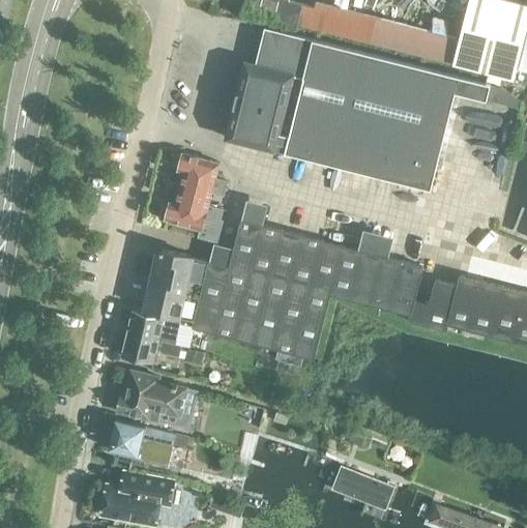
[(315,10),(300,7),(288,4),(288,0),(242,0),(239,17),(295,31),(296,26),(510,82),(526,17),(526,5),(504,0),(469,0),(459,41),(316,5),(315,10)]
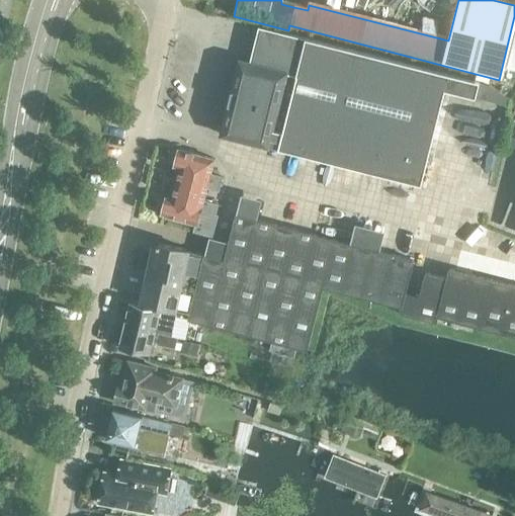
[(486,85),(257,28),(248,65),(238,63),(219,137),(419,187),(442,91),(506,107),(508,101),(486,85)]
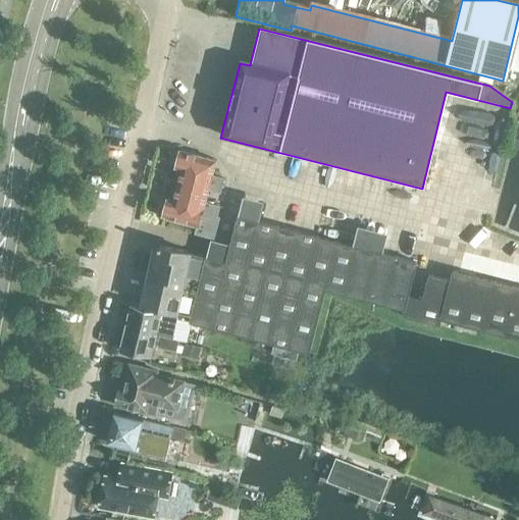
[(219,194),(222,178),(210,176),(214,162),(177,151),(172,169),(178,170),(175,187),(206,195),(207,190),(219,194)]
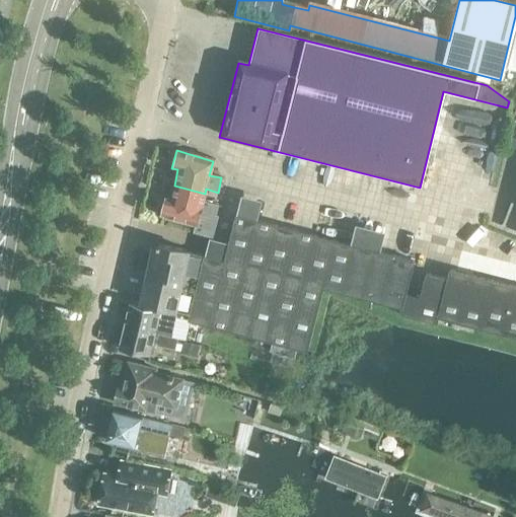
[(202,203),(205,194),(174,186),(170,202),(163,200),(159,215),(162,216),(161,218),(194,227),(193,232),(209,237),(188,316),(175,313),(190,253),(157,244),(147,281),(143,280),(137,305),(171,313),(169,321),(186,324),(186,322),(295,349),(305,352),(321,289),(399,308),(397,314),(435,324),(437,318),(515,339),(515,288),(448,271),(446,280),(424,274),(418,299),(403,295),(413,263),(234,217),(228,242),(210,238),(216,218),(213,217),(216,207),(202,203)]
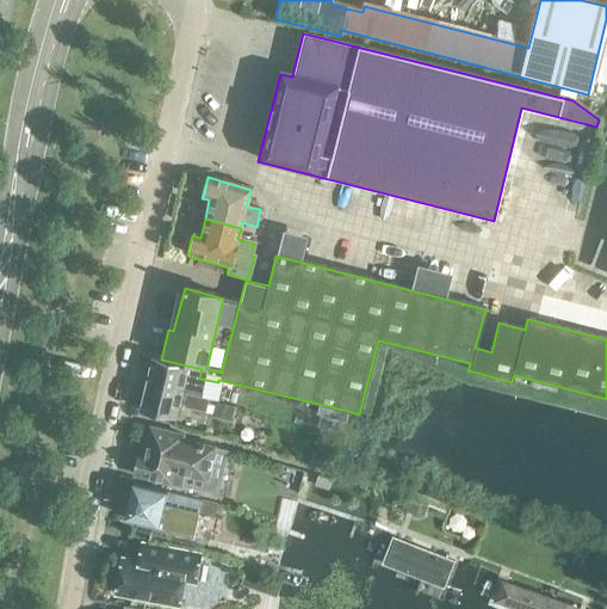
[(217,323),(217,324),(229,326),(234,303),(223,301),(220,314),(217,323)]
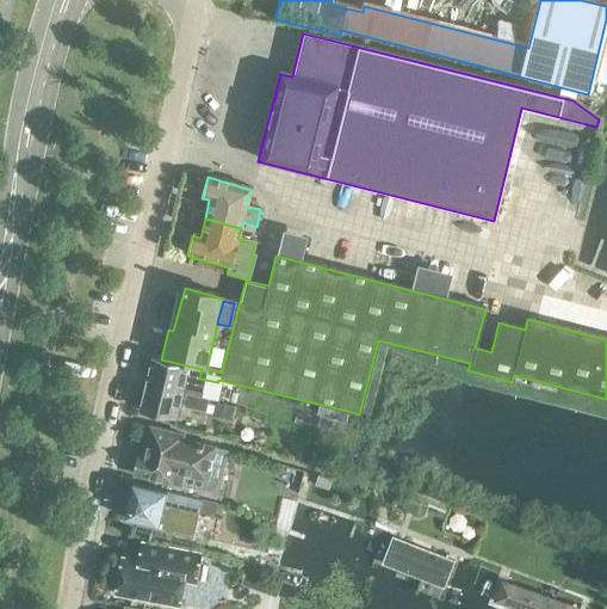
[(187,395),(190,385),(183,382),(186,368),(148,360),(142,385),(187,395)]
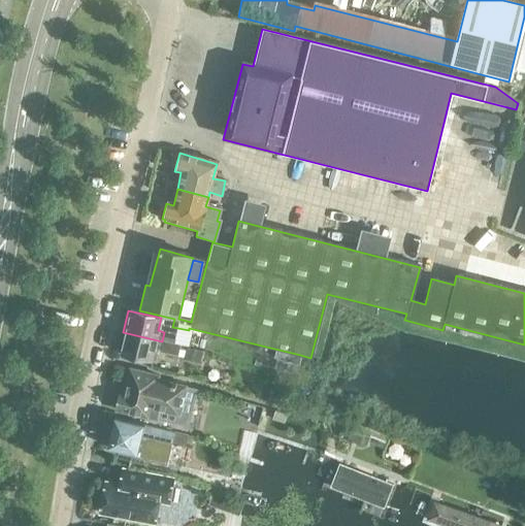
[(177,346),(162,341),(123,332),(118,355),(150,362),(153,350),(157,351),(157,353),(175,357),(177,346)]
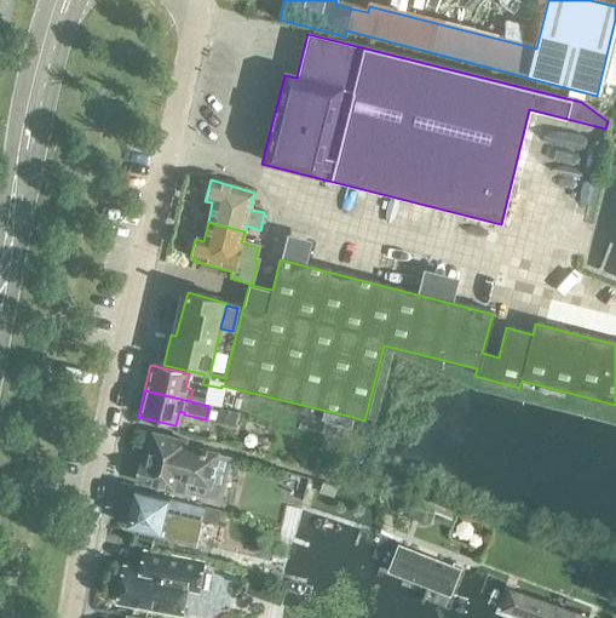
[(230,427),(234,416),(217,410),(213,422),(230,427)]
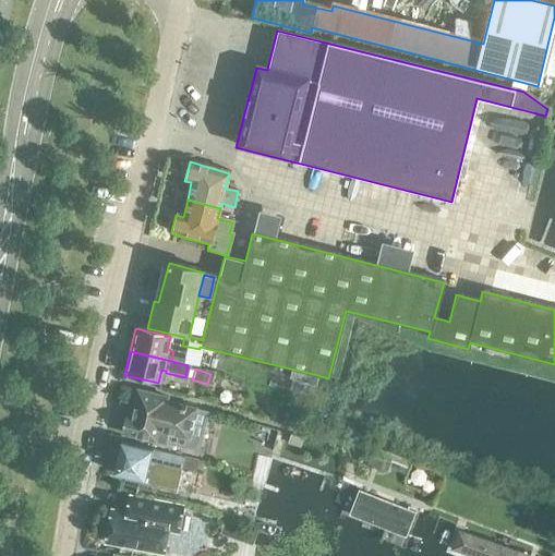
[(186,439),(193,409),(164,402),(165,398),(134,391),(129,418),(124,417),(120,435),(163,445),(165,434),(186,439)]
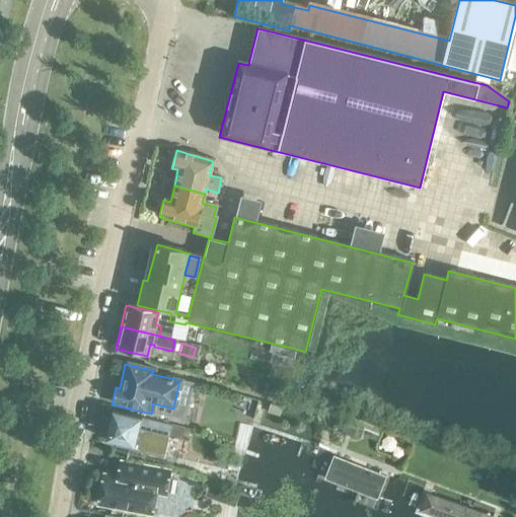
[(267,407),(265,415),(276,418),(278,410),(267,407)]
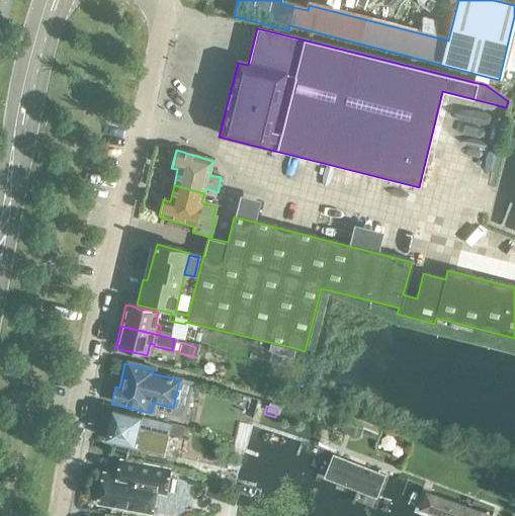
[(179,440),(182,427),(109,411),(102,440),(124,445),(123,448),(162,456),(166,437),(179,440)]
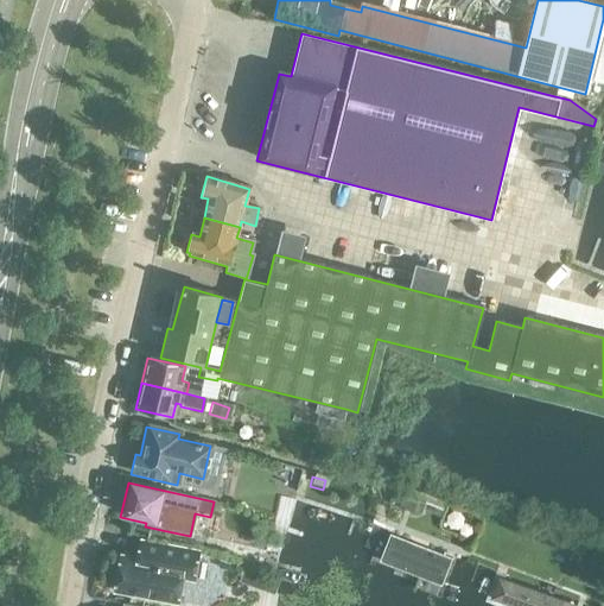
[(442,522),(447,507),(407,490),(399,510),(413,517),(415,510),(442,522)]
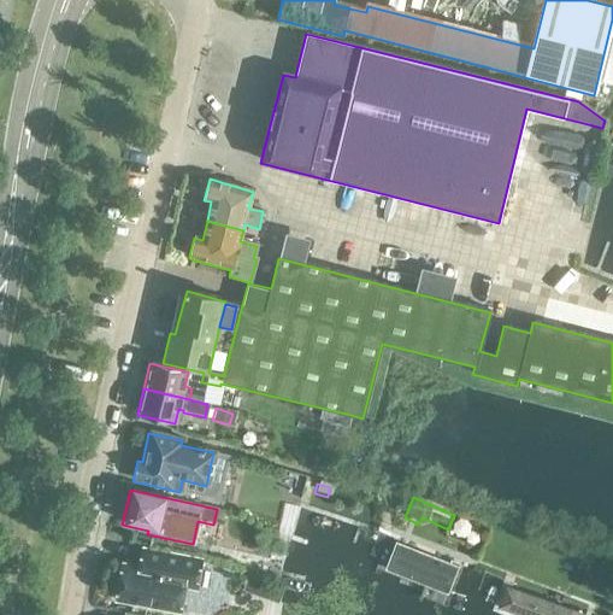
[(457,567),(393,542),(383,568),(448,592),(457,567)]
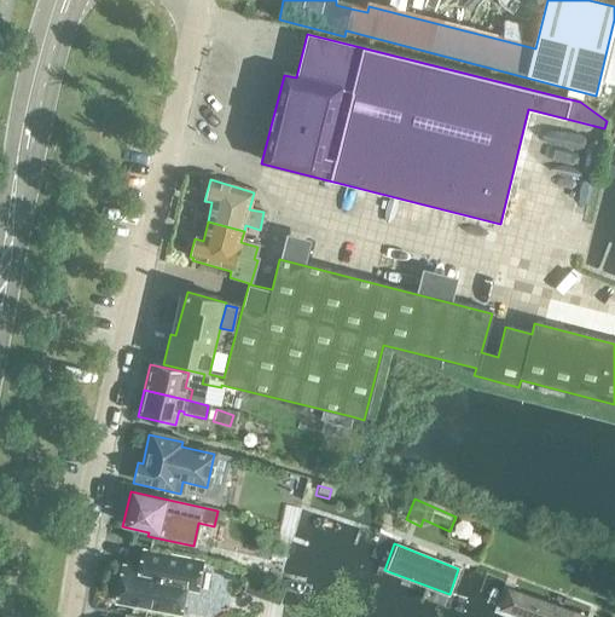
[(196,584),(199,564),(149,554),(146,568),(140,571),(120,568),(114,605),(172,616),(178,616),(184,582),(196,584)]
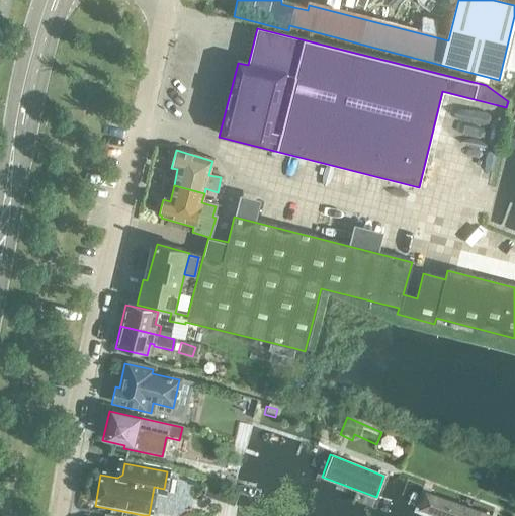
[(423,492),(416,511),(430,515),(490,515),(423,492)]
